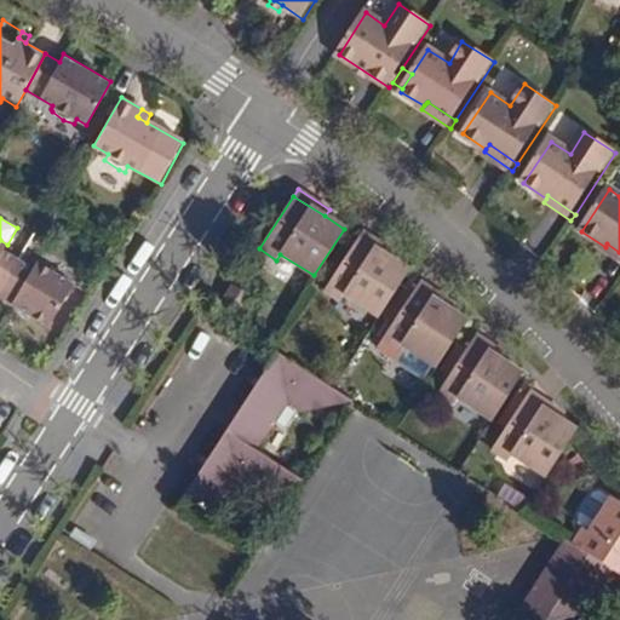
[(390,251),(360,230),(356,236),(386,257),(390,251)]
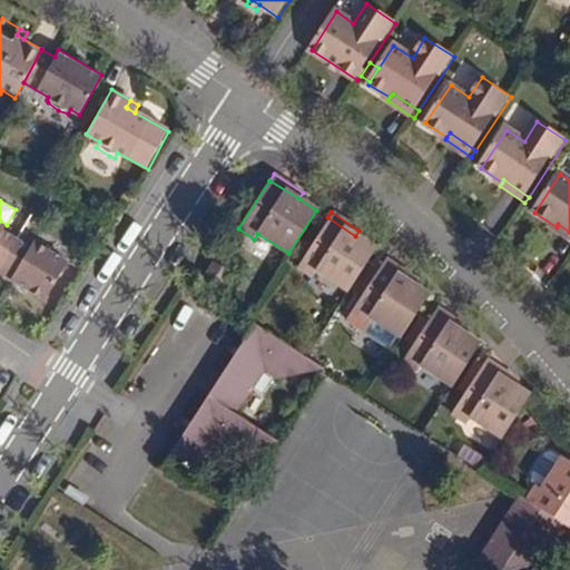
[(346,291),(373,247),(355,236),(327,217),(296,265),(311,275),(314,269),(346,291)]
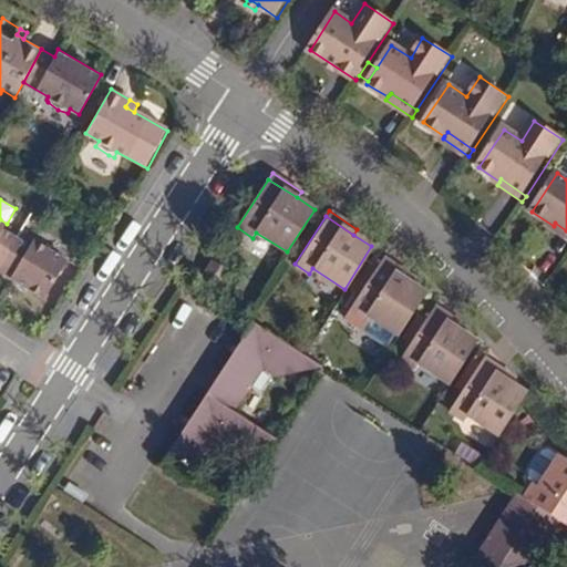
[(0,264),(17,237),(3,229),(7,224),(0,219),(0,264)]
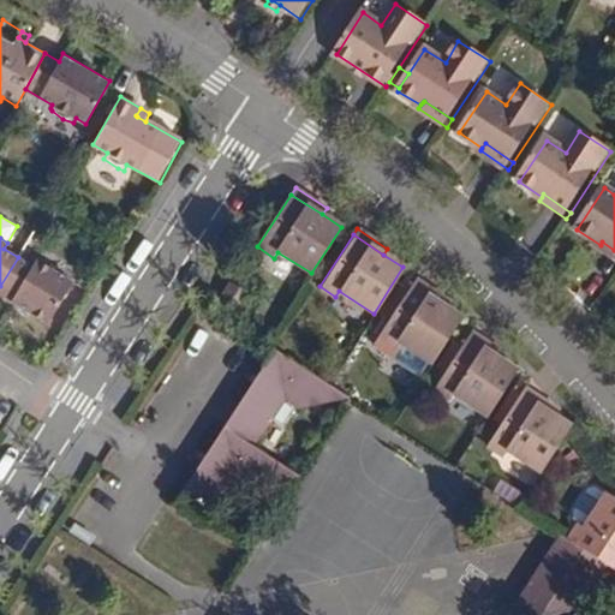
[(614,250),(602,242),(601,245),(598,248),(614,260),(614,250)]
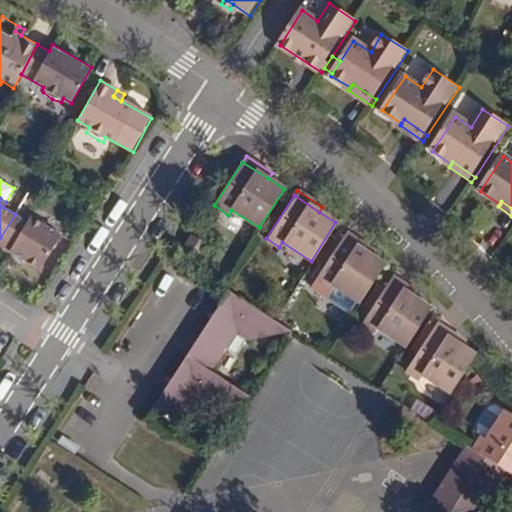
[(15,214),(0,238),(0,246),(41,271),(62,236),(30,217),(27,222),(15,214)]
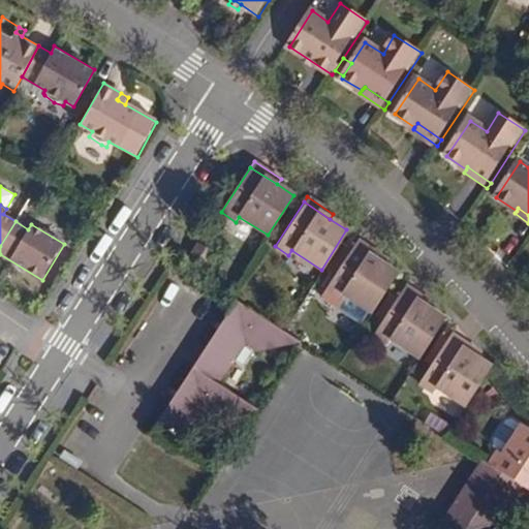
[(385,258),(355,240),(352,245),(359,249),(381,265),(385,258)]
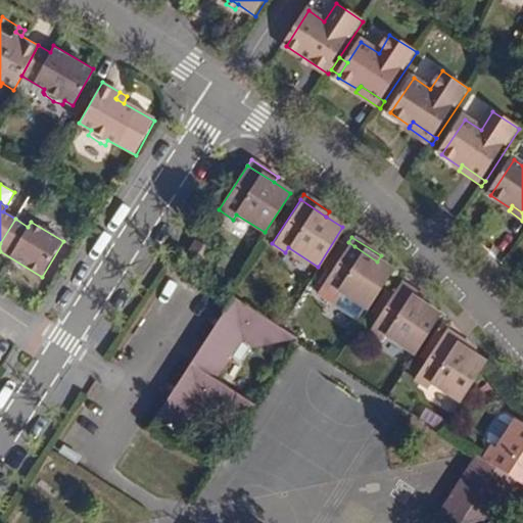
[(208,246),(195,238),(185,252),(198,262),(208,246)]
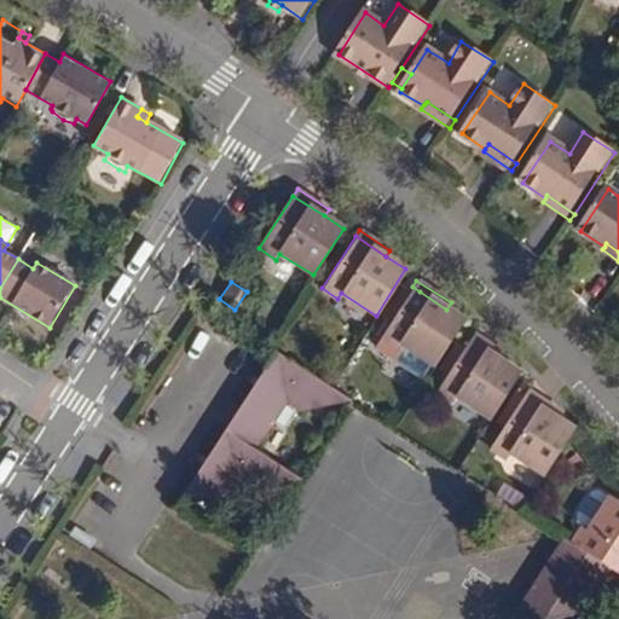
[(420,291),(412,287),(411,289),(379,340),(395,351),(399,343),(434,366),(463,320),(446,310),(420,291)]
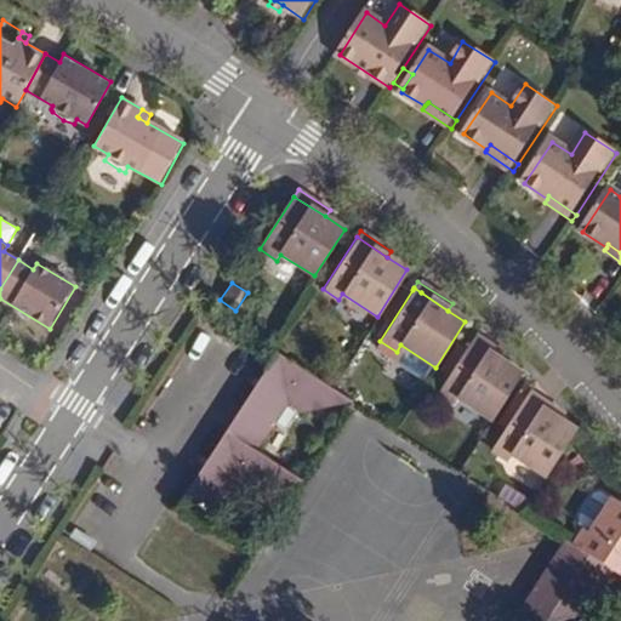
[(471,343),(502,362),(507,354),(476,335),(471,343)]
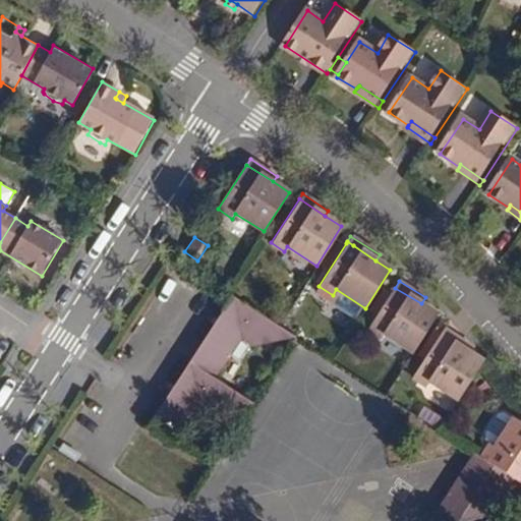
[(411,354),(438,314),(421,303),(395,288),(367,333),(381,341),(384,336),(411,354)]
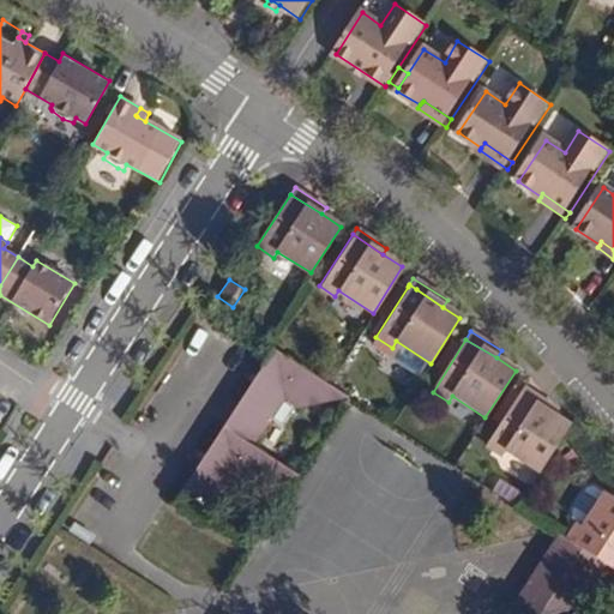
[(335,390),(271,348),(184,483),(191,488),(202,493),(223,489),(230,477),(245,486),(281,477),(283,473),(286,468),(252,447),(281,402),(293,409),(301,407),(302,403),(305,399),(314,404),(327,402),(331,395),(335,390)]
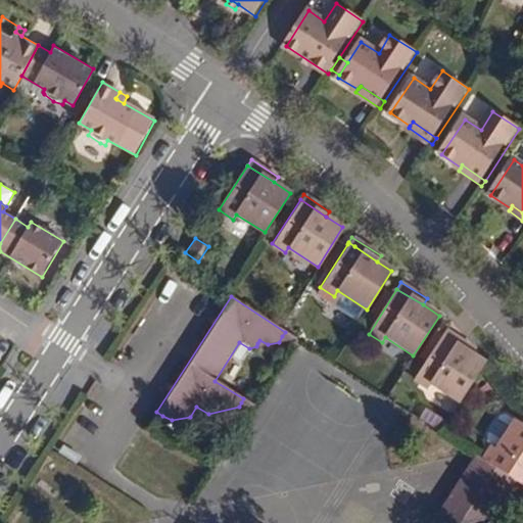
[(445,329),(441,334),(442,335),(469,351),(472,347),(445,329)]
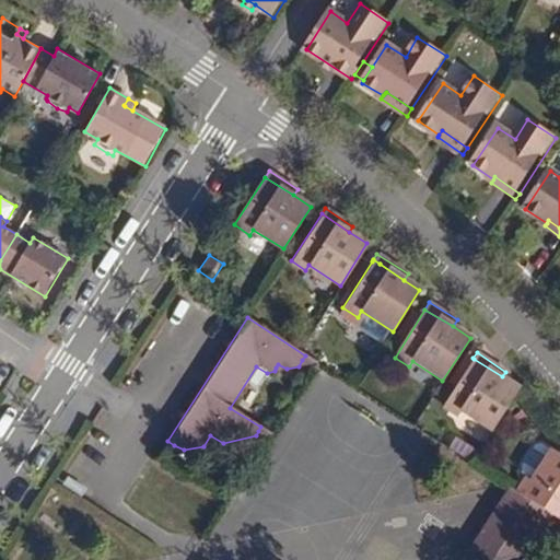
[(302,360),(299,366),(307,364),(316,362),(305,356),(302,360)]
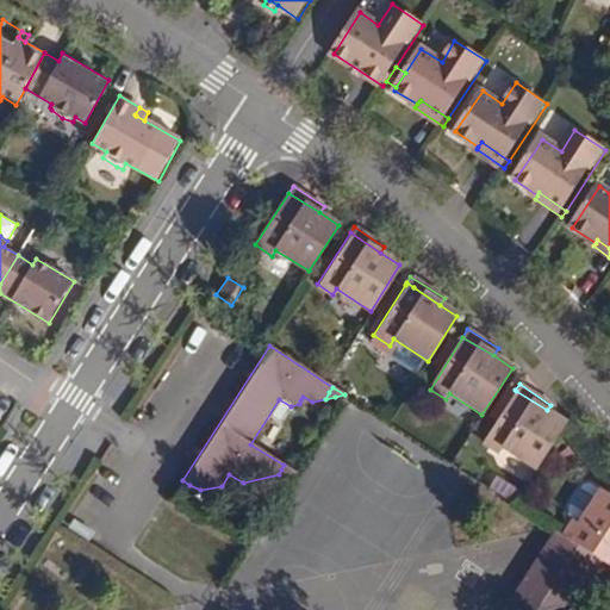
[(516,391),(515,390),(483,442),(497,452),(500,446),(535,468),(565,422),(547,410),(516,391)]
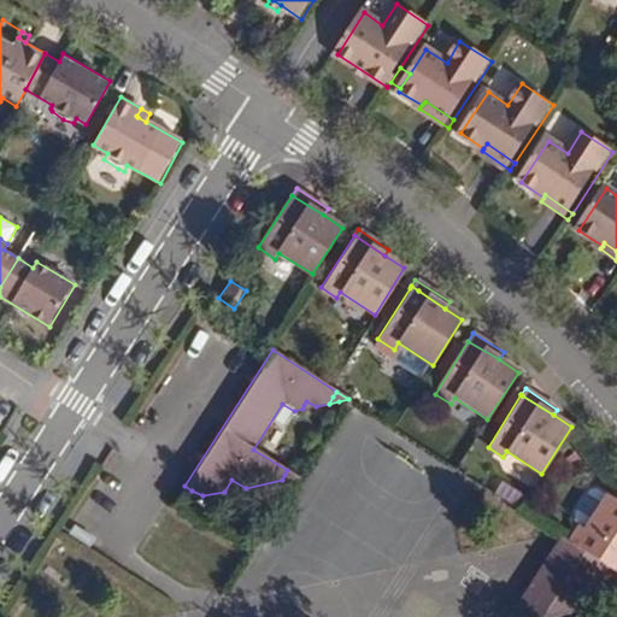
[(285,475),(282,480),(289,477),(298,476),(287,470),(285,475)]
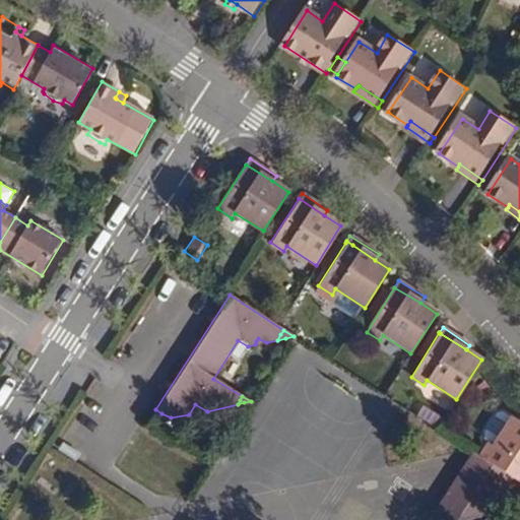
[(161,413),(155,409),(151,414),(146,423),(171,417),(161,413)]
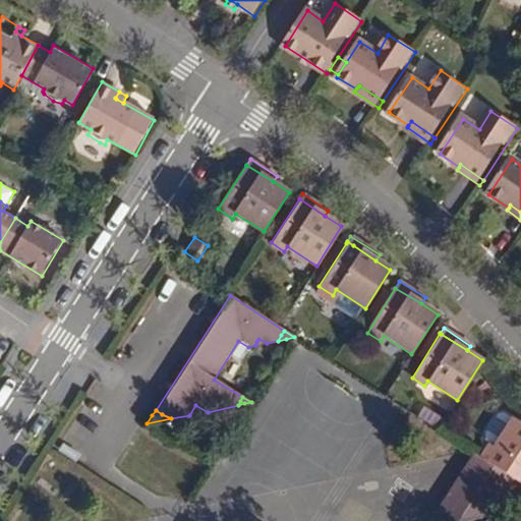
[(490,444),(480,458),(515,480),(520,483),(520,422),(504,411),(499,413),(484,435),(484,440),(490,444)]
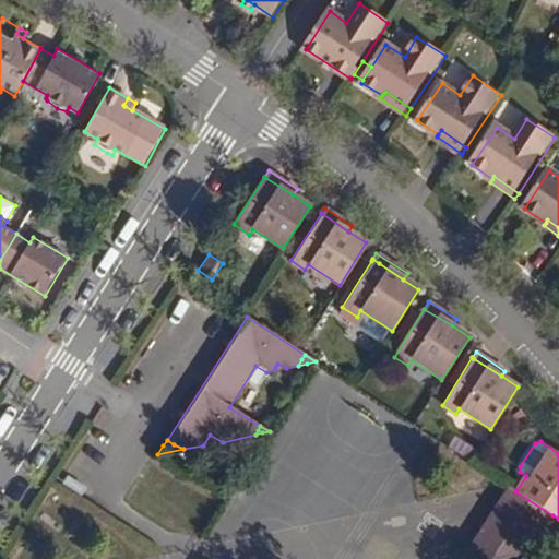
[(552,515),(515,491),(508,486),(461,558),(468,558),(531,549),(552,515)]
